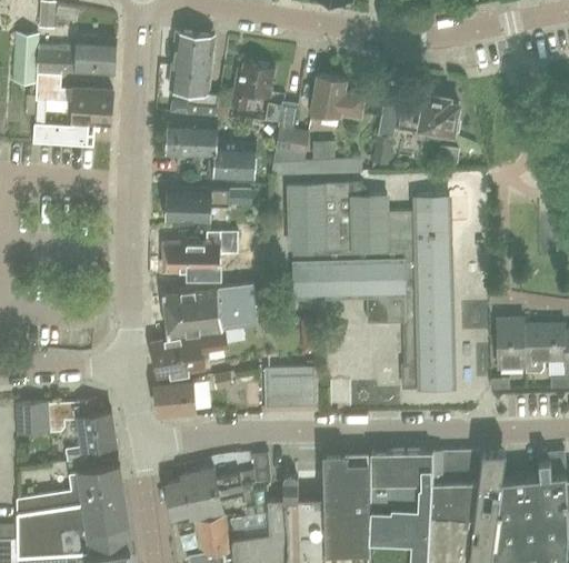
[(213,108),(215,94),(208,94),(215,37),(176,33),(169,90),(188,92),(187,104),(213,108)]
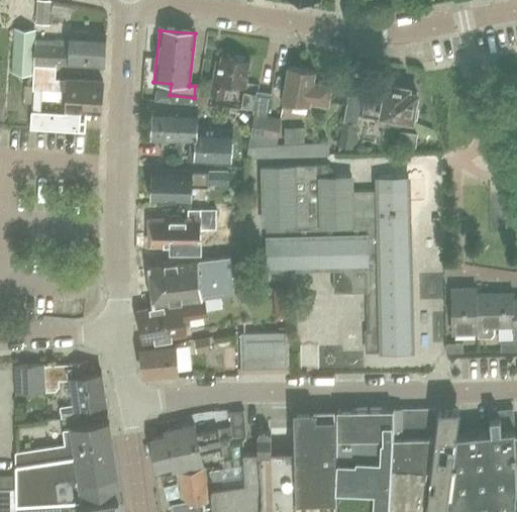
[(32,66),(33,66),(34,45),(33,45),(33,34),(13,33),(12,71),(32,72),(32,66)]
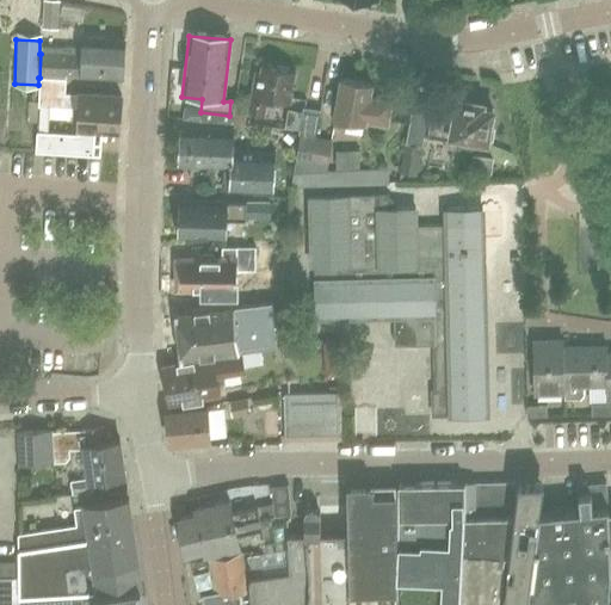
[(121,81),(123,42),(82,41),(81,55),(41,54),(39,78),(121,81)]
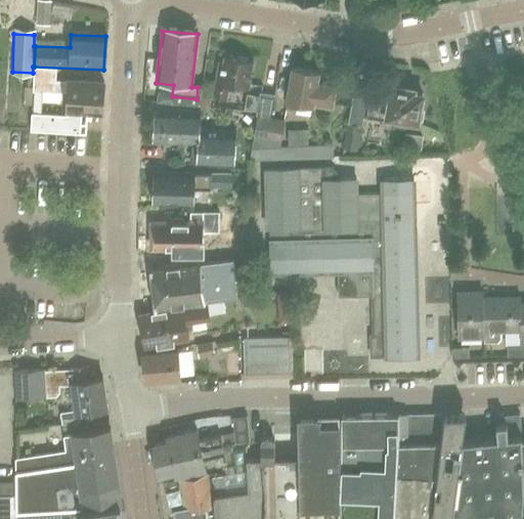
[(247,90),(251,62),(224,58),(223,65),(218,63),(213,100),(224,102),(226,92),(228,92),(229,87),(247,90)]
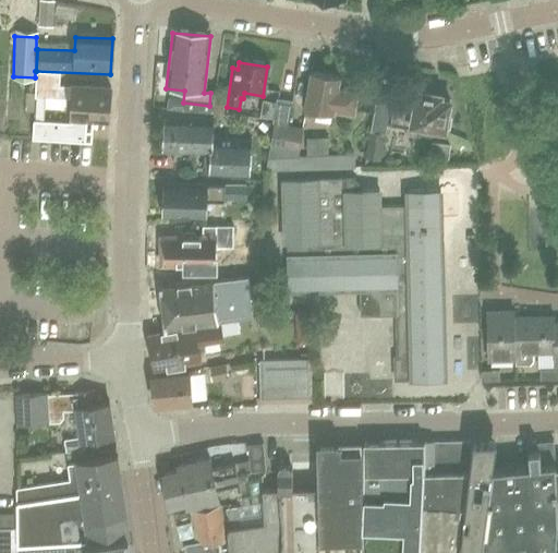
[(356,93),(337,91),(338,80),(310,75),(304,109),(305,109),(304,117),(315,119),(316,111),(332,113),(334,111),(353,115),(356,93)]
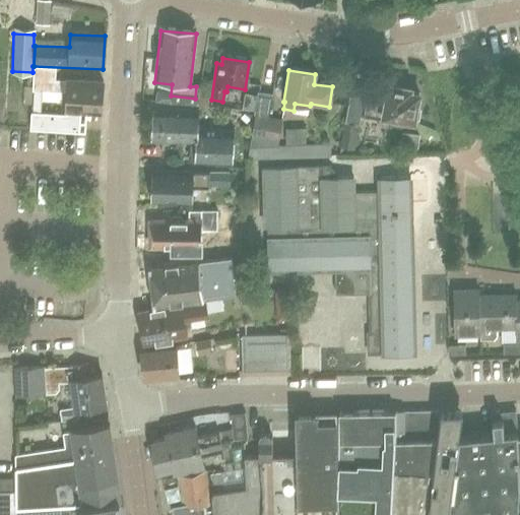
[(80,113),(81,113),(101,114),(102,83),(68,81),(65,116),(30,114),(29,131),(78,134),(80,113)]
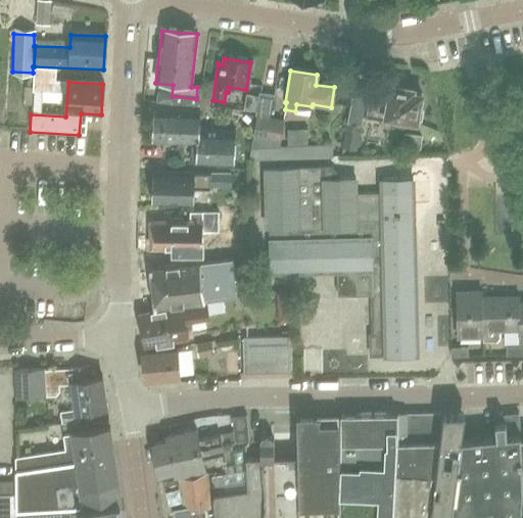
[(384,125),(385,120),(416,125),(422,123),(423,112),(419,108),(421,99),(420,96),(413,95),(413,91),(389,86),(388,91),(370,87),(364,121),(384,125)]
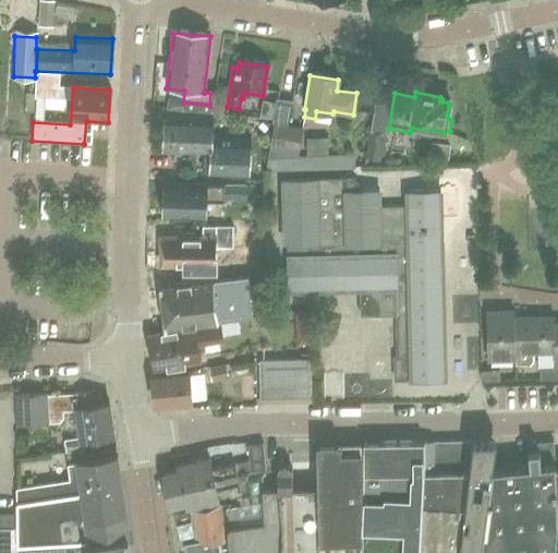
[(216,94),(211,117),(222,119),(226,96),(216,94)]
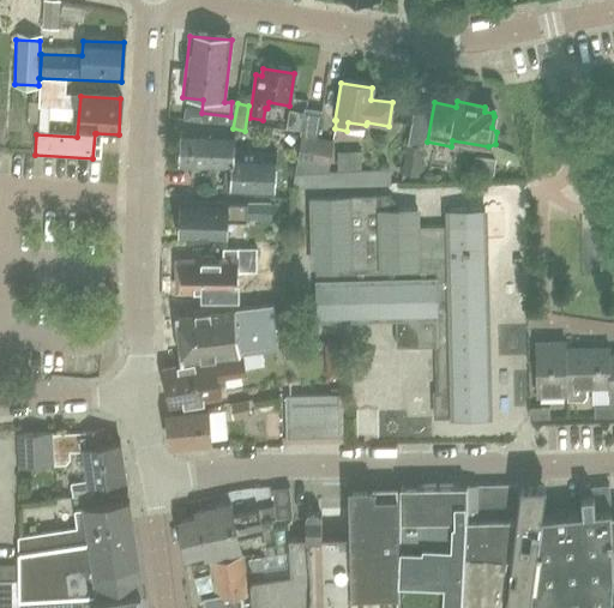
[(301,134),(300,139),(318,143),(321,115),(305,113),(304,119),(301,134)]
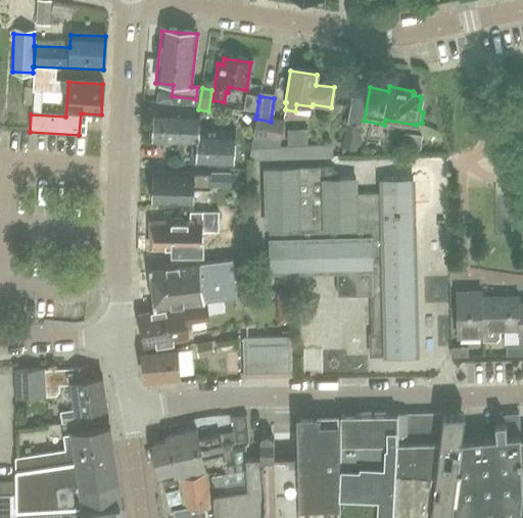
[(233,167),(235,135),(198,133),(199,113),(154,112),(153,144),(196,146),(196,166),(233,167)]
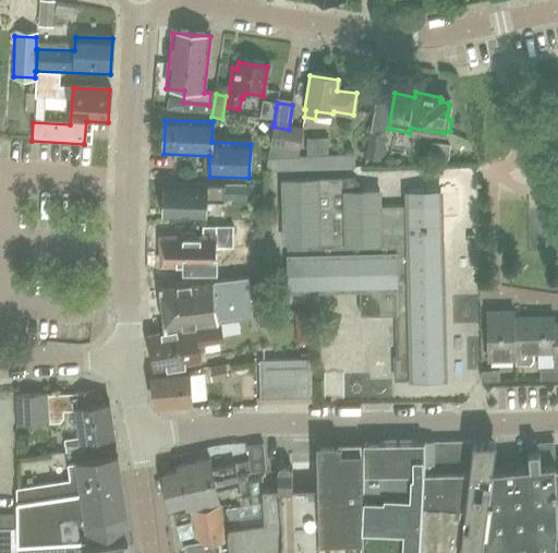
[(269,149),(284,152),(289,130),(273,127),(269,149)]
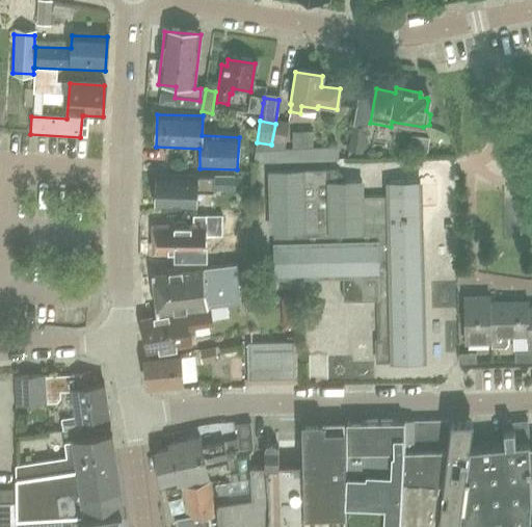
[(286,148),(289,126),(275,124),(271,145),(286,148)]
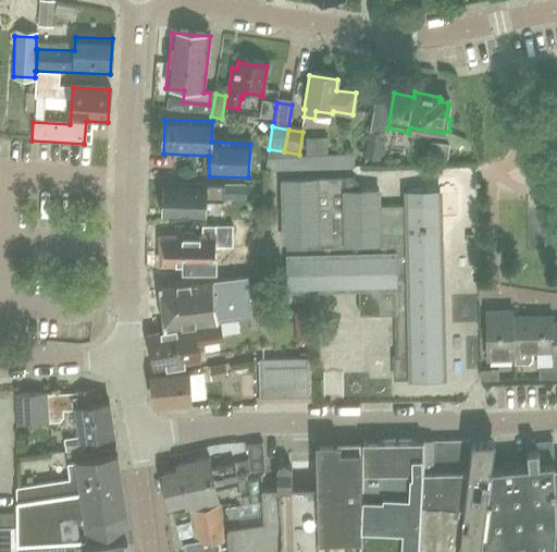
[(384,138),(370,136),(364,163),(379,167),(384,138)]
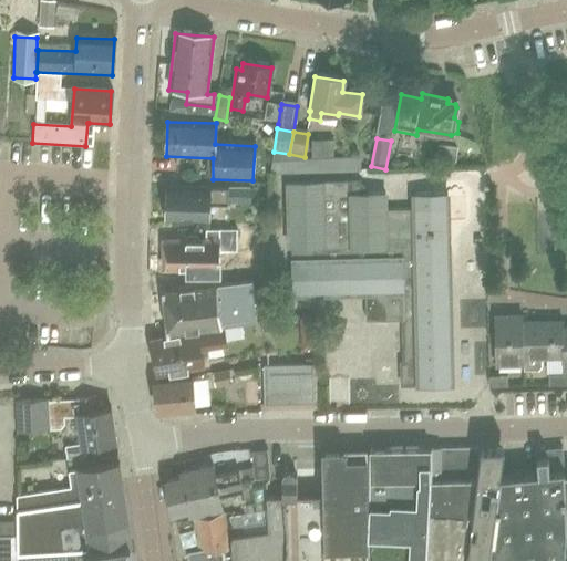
[(451,388),(446,209),(445,197),(412,198),(412,213),(384,214),(383,196),(358,196),(350,190),(350,184),(287,185),(288,251),(292,251),(292,263),(291,263),(292,297),(366,294),(367,322),(402,321),(403,365),(401,365),(402,388),(416,388),(416,390),(451,388)]
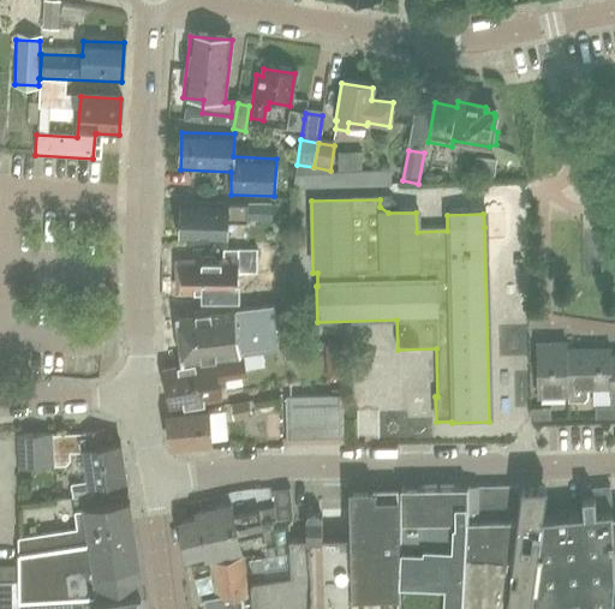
[(181,204),(180,225),(178,227),(178,234),(180,238),(180,239),(226,242),(227,225),(246,225),(246,207),(181,204)]
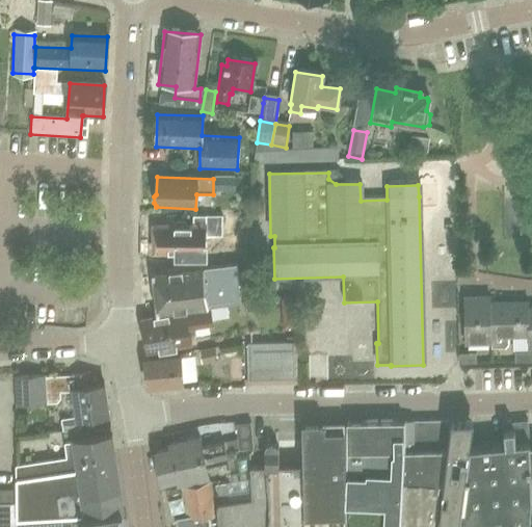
[(176,261),(206,261),(206,218),(193,218),(193,230),(186,230),(186,226),(176,226),(176,230),(158,230),(158,231),(152,231),(152,253),(158,253),(158,255),(176,255),(176,261)]
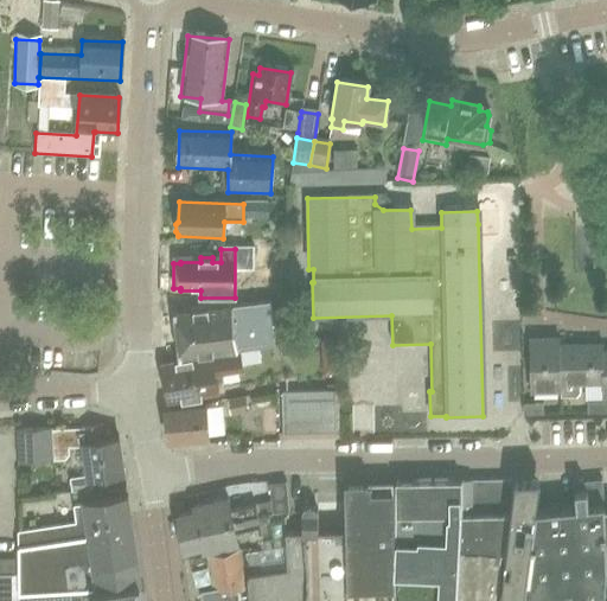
[(180,360),(275,349),(269,304),(174,317),(180,360)]
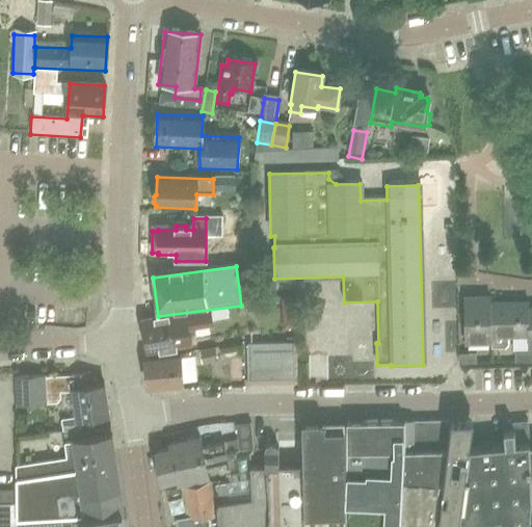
[(488,307),(489,307),(489,300),(478,301),(478,300),(462,301),(463,345),(491,345),(491,339),(490,339),(488,307)]
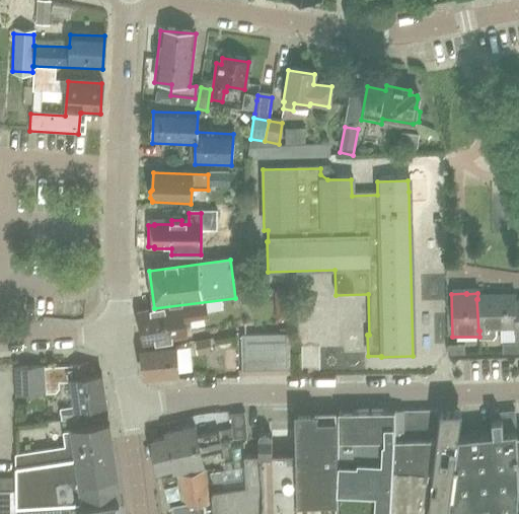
[(273,311),(287,310),(286,295),(272,296),(273,311)]
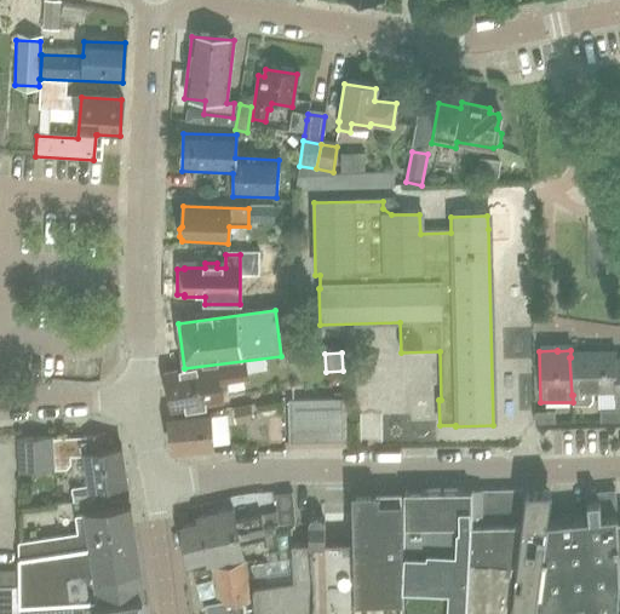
[(600,356),(570,357),(569,357),(572,395),(573,395),(573,402),(573,411),(589,411),(592,406),(592,395),(614,394),(615,394),(614,363),(614,356),(600,356)]
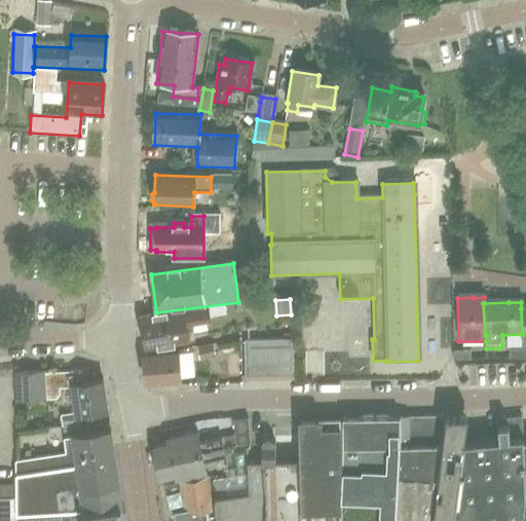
[(207,308),(141,319),(146,352),(174,347),(173,343),(189,340),(189,339),(192,338),(193,334),(192,327),(210,325),(207,308)]
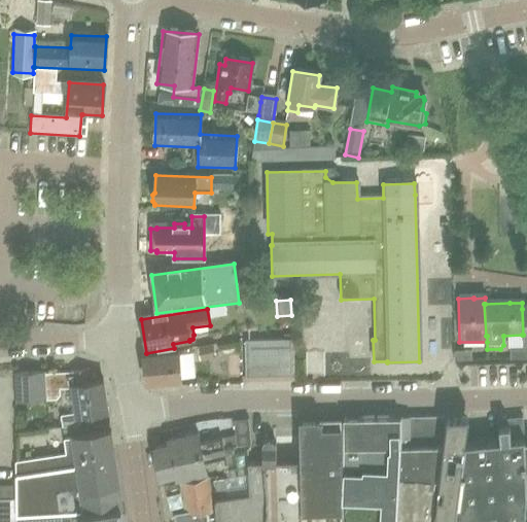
[(292,331),(293,358),(315,357),(314,329),(292,331)]
